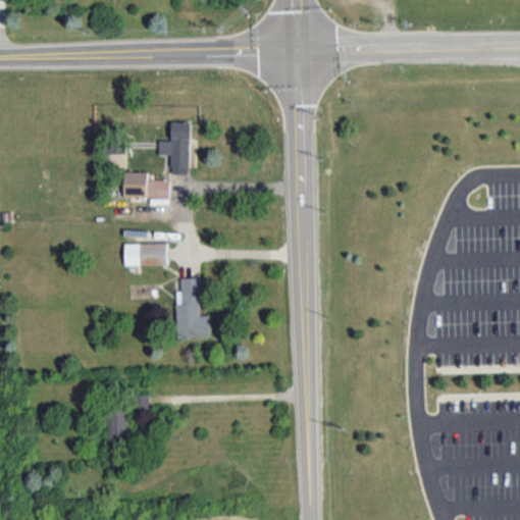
[(158,141),(157,155),(170,156),(169,174),(188,174),(189,122),(170,122),(170,141),(158,141)]
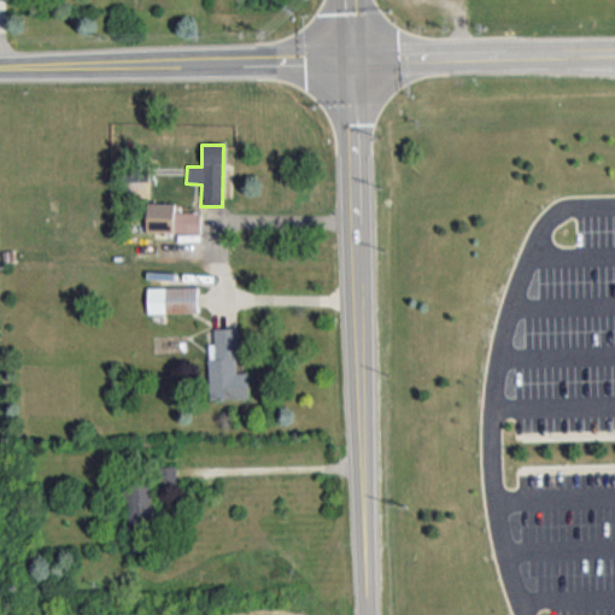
[(146,205),(146,234),(173,234),(199,233),(199,214),(173,212),(173,205),(146,205)]
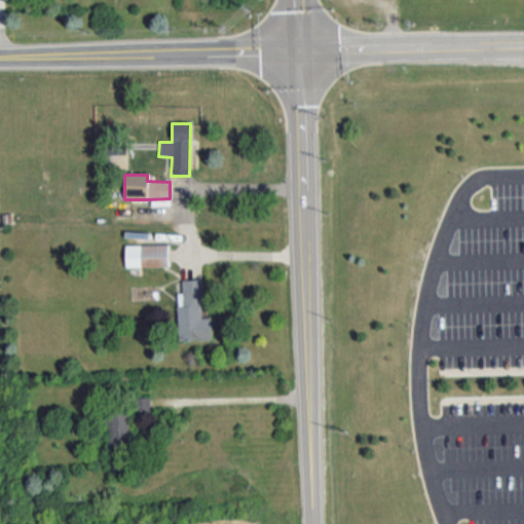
[(124,247),(167,246),(167,267),(124,268),(124,247)]
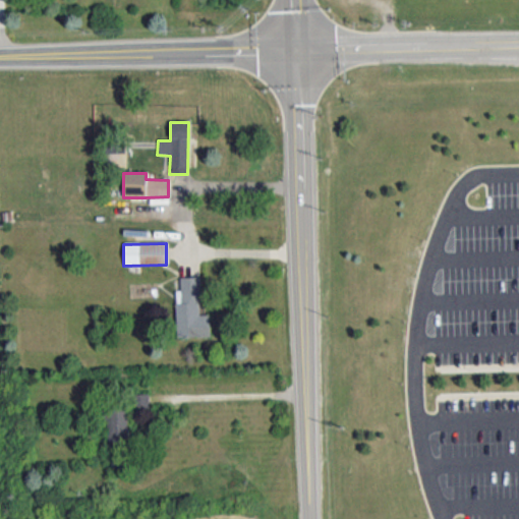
[(209,315),(199,315),(198,277),(180,278),(180,291),(175,291),(176,338),(210,337),(209,315)]
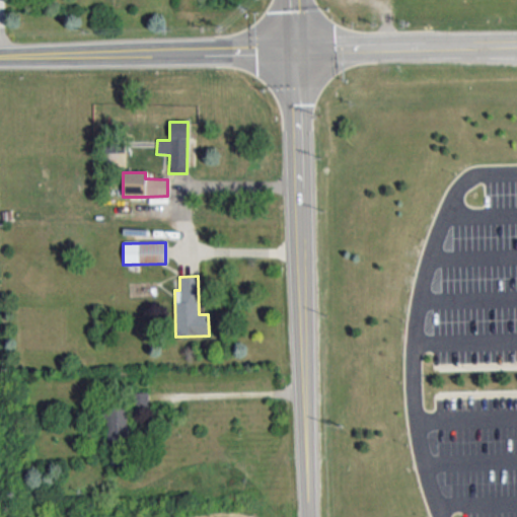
[(127,411),(106,410),(105,438),(126,438),(127,411)]
